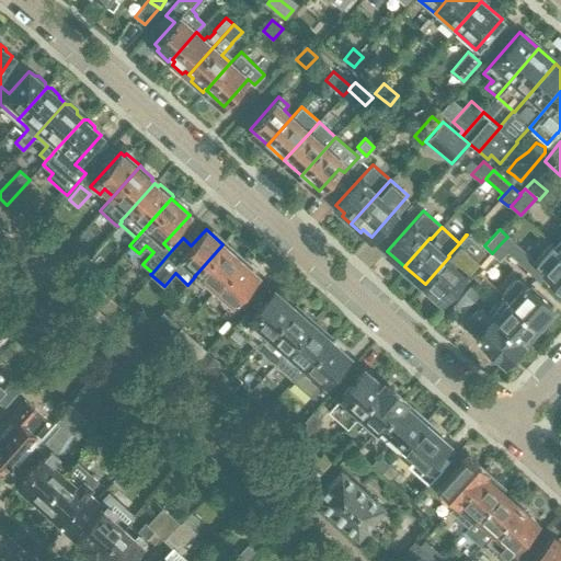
[(449,256),(425,284),(442,299),(483,251),(467,235),(460,242),(448,255),(449,256)]
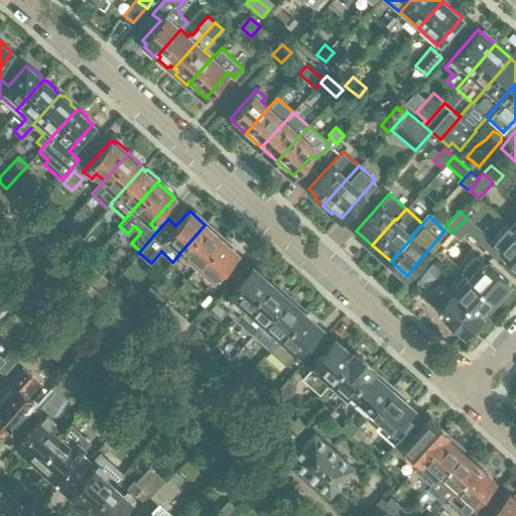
[(460,225),(467,231),(496,258),(504,250),(491,239),(491,240),(467,218),(460,225)]
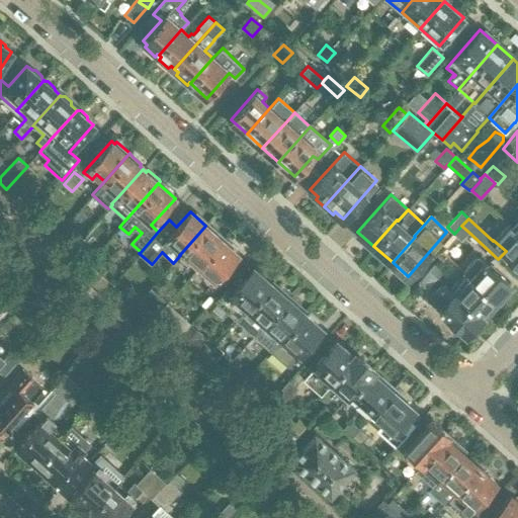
[(66,238),(74,228),(67,222),(59,231),(66,238)]
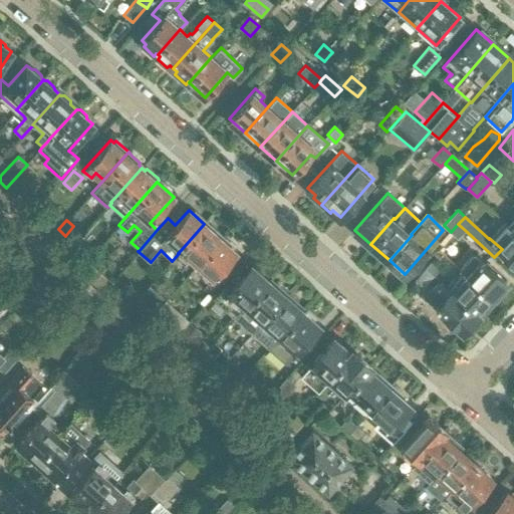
[(489,238),(502,249),(513,260),(513,230),(512,229),(511,228),(510,227),(508,225),(504,222),(494,233),(489,238)]
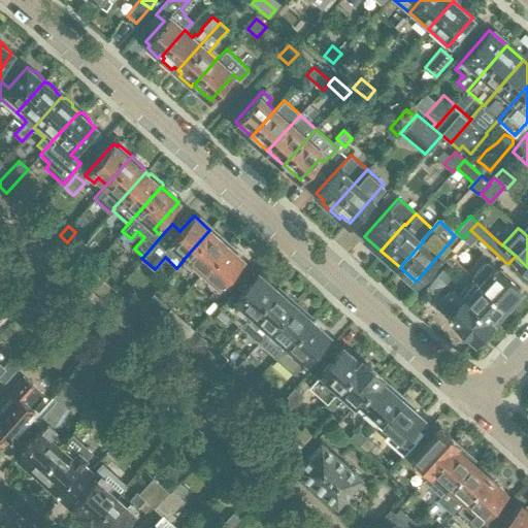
[(195,264),(202,271),(227,244),(209,230),(186,257),(184,259),(183,260),(184,260),(192,268),(195,264)]
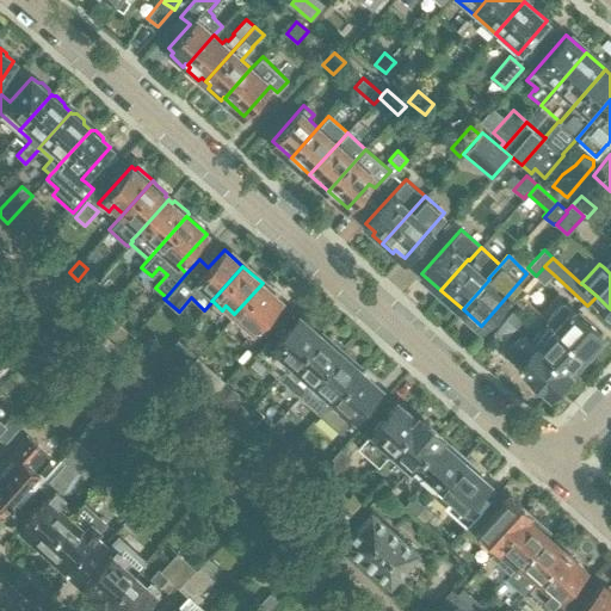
[(538,278),(529,289),(536,295),(545,285),(544,284),(553,273),(544,266),(536,276),(538,278)]
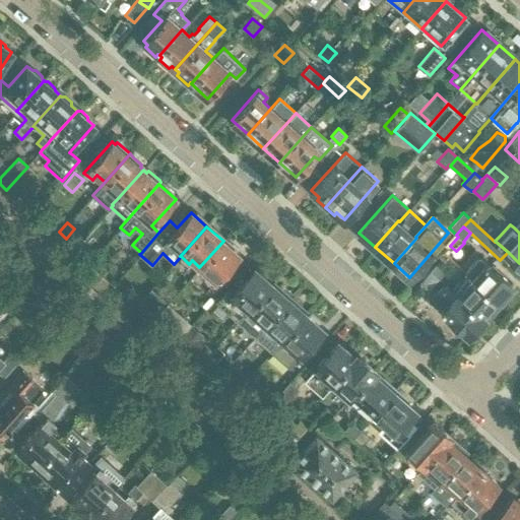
[(223,241),(199,267),(207,274),(203,278),(211,285),(239,255),(223,241)]
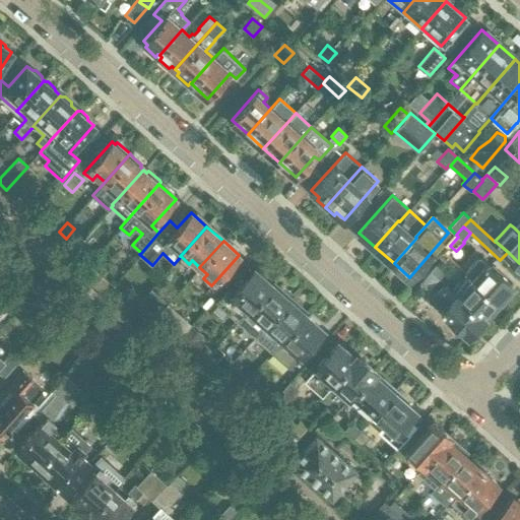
[(90,243),(79,255),(87,262),(98,250),(90,243)]
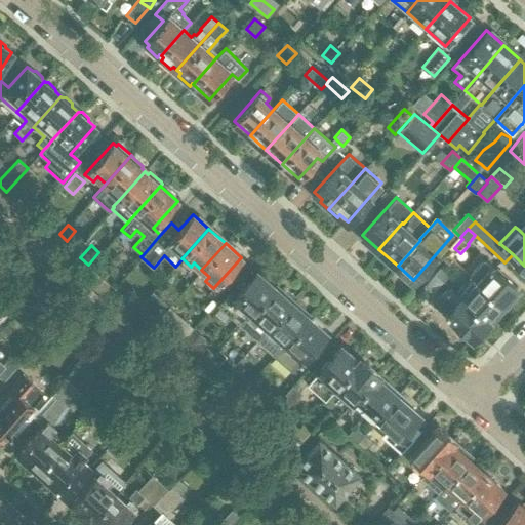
[(484,271),(479,276),(476,280),(501,304),(517,287),(485,258),(478,266),(484,271)]
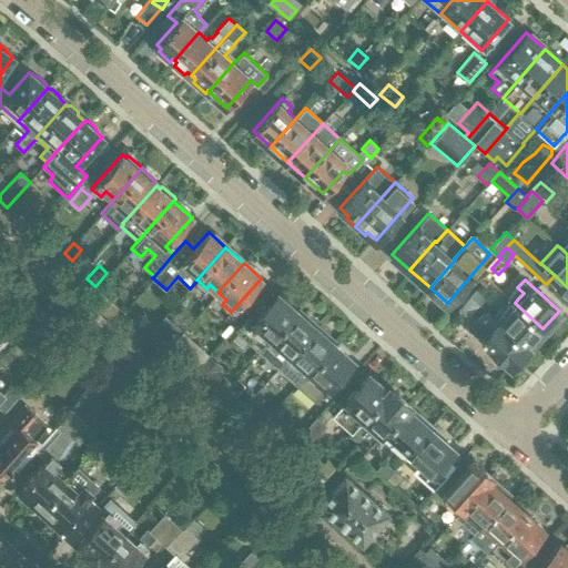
[(20,292),(13,285),(3,296),(10,303),(20,292)]
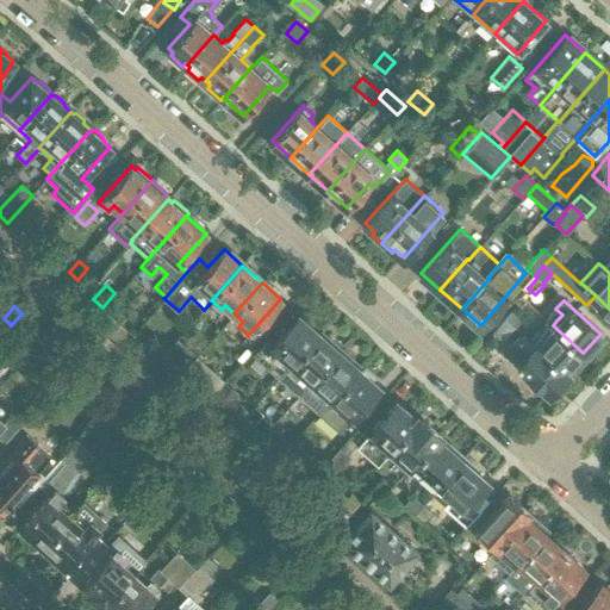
[(506,317),(516,327),(524,317),(514,307),(506,317)]
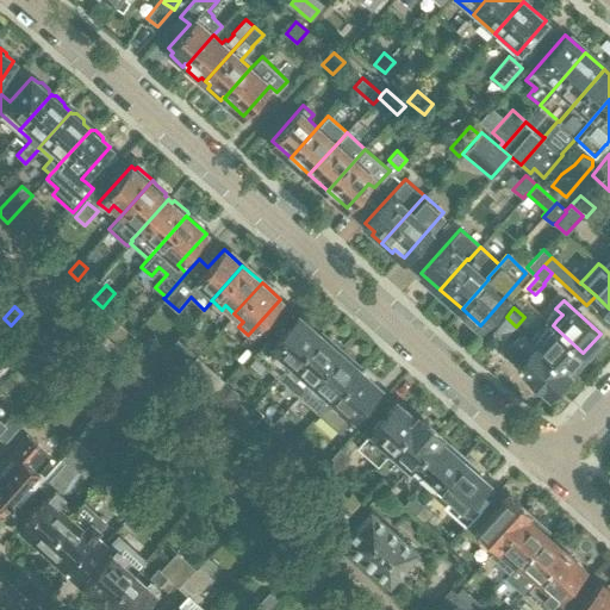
[(291,363),(317,332),(298,316),(272,344),(267,340),(254,355),(279,378),(292,363),(291,363)]
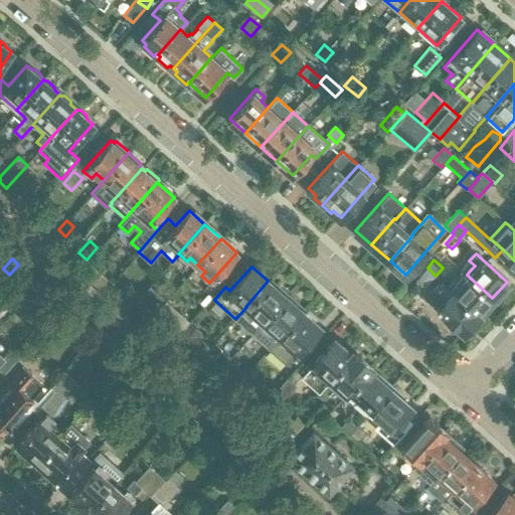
[(427,268),(417,278),(416,281),(424,288),(436,276),(427,268)]
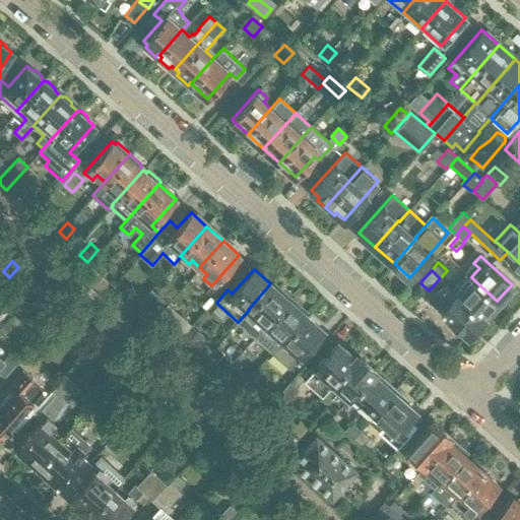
[(13,286),(27,299),(38,285),(24,273),(13,286)]
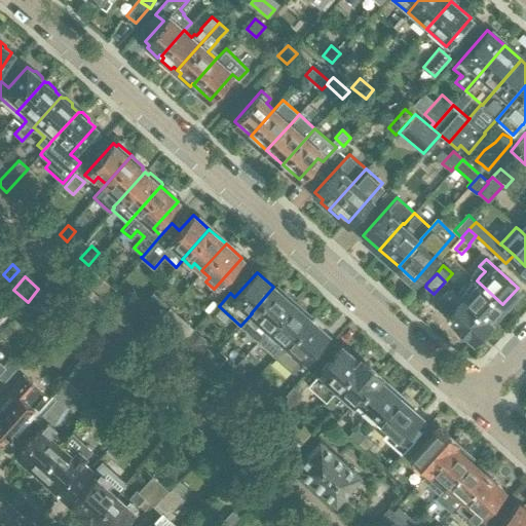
[(459,294),(483,315),(488,321),(502,304),(477,280),(474,277),(459,294)]
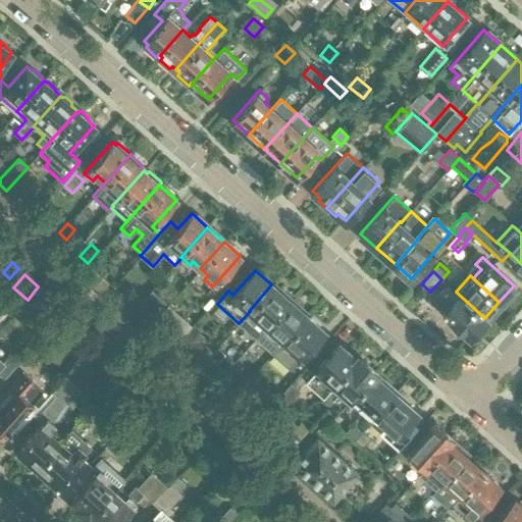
[(469,334),(484,318),(479,313),(448,283),(431,301),(469,334)]
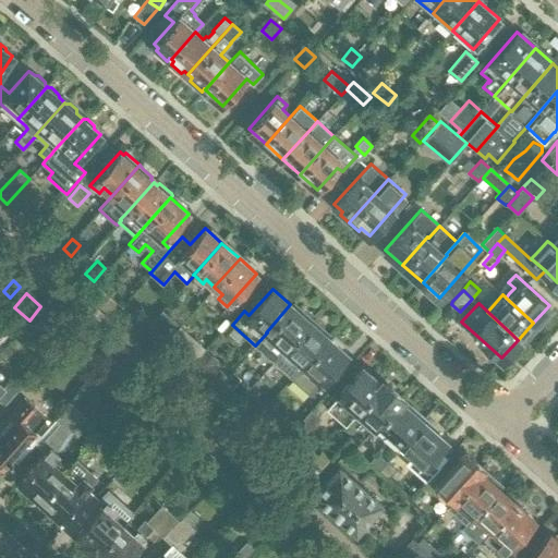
[(274,361),(308,320),(290,304),(266,332),(267,332),(255,346),(274,361)]
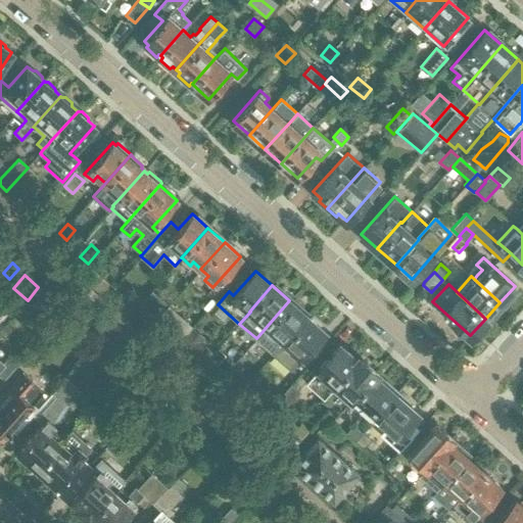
[(151,319),(167,301),(152,289),(137,306),(151,319)]
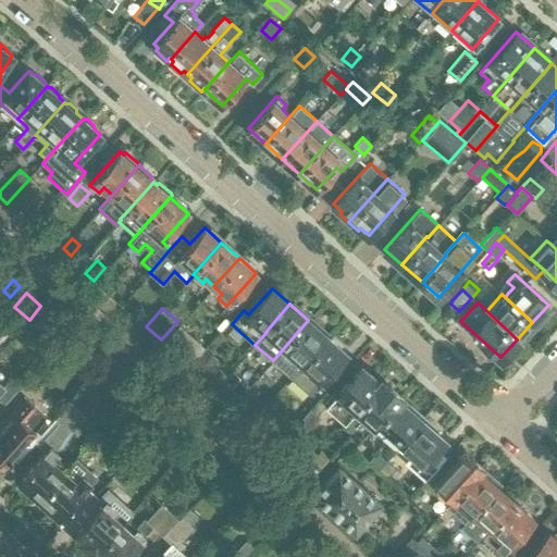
[(302,364),(327,337),(308,320),(273,360),(292,376),(302,363),(302,364)]
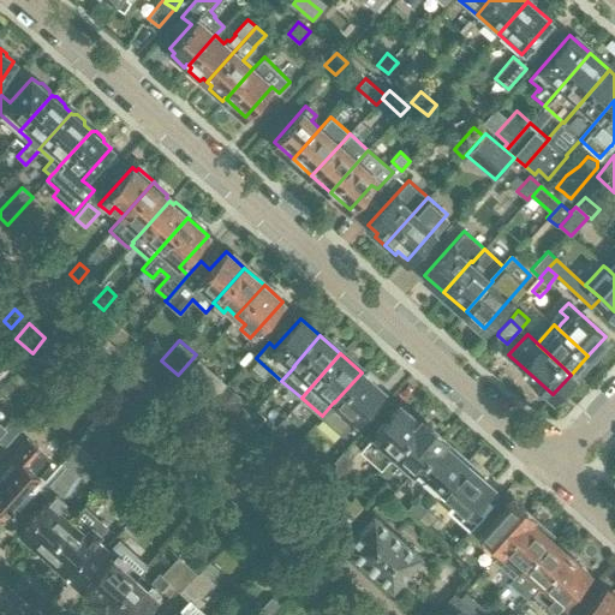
[(209,404),(214,398),(226,383),(198,358),(180,378),(209,404)]
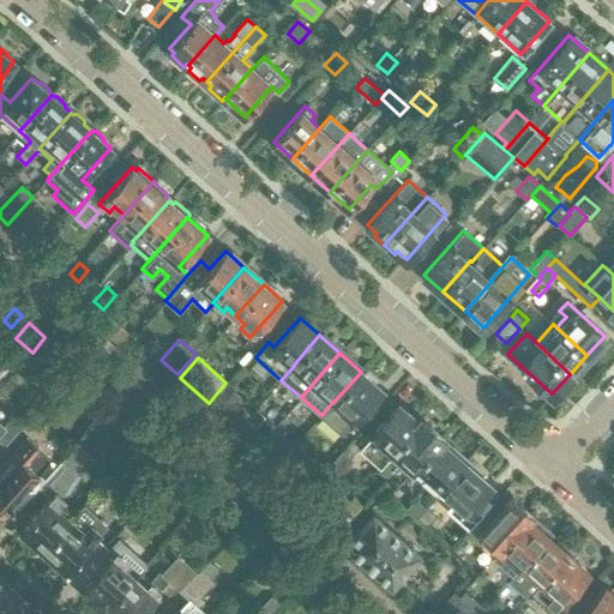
[(333,402),(333,401),(321,415),(341,432),(380,389),(361,372),(333,402)]
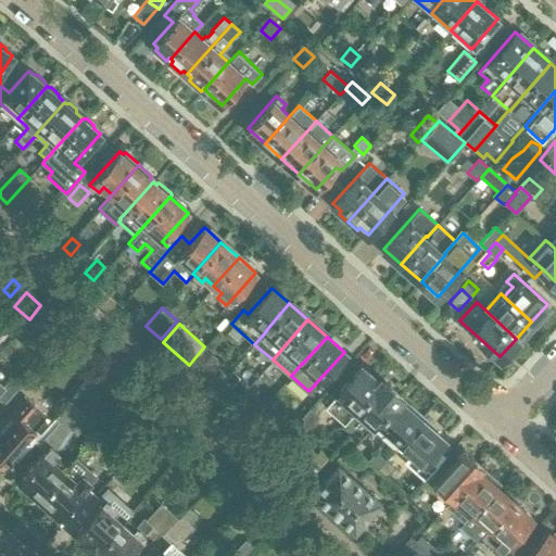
[(202,377),(205,380),(218,366),(213,362),(216,357),(205,348),(189,365),(202,377)]
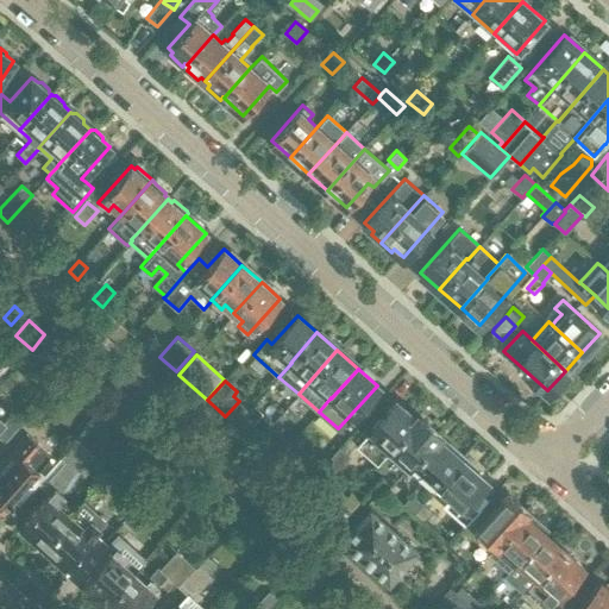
[(414,418),(395,401),(357,444),(377,462),(389,449),(415,419),(414,418)]
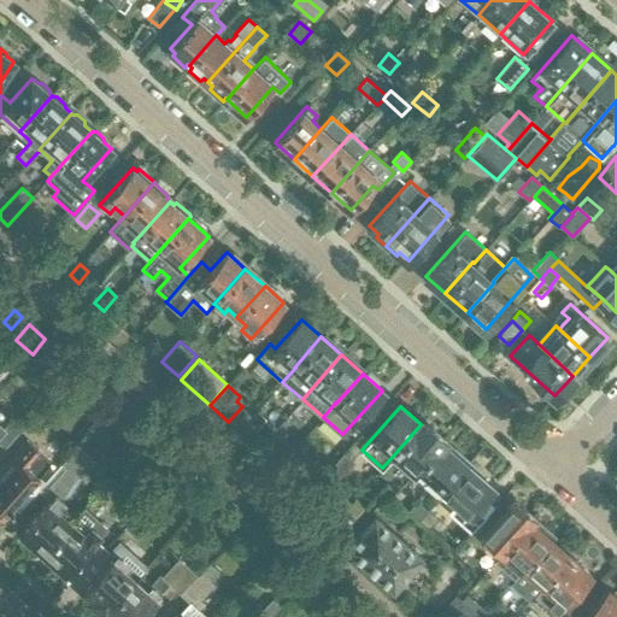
[(239,430),(247,421),(251,416),(241,407),(229,422),(231,424),(239,430)]
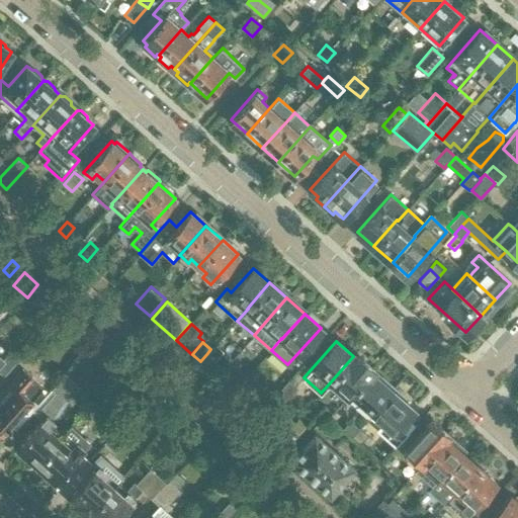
[(5,359),(0,355),(0,371),(4,375),(19,359),(11,352),(5,359)]
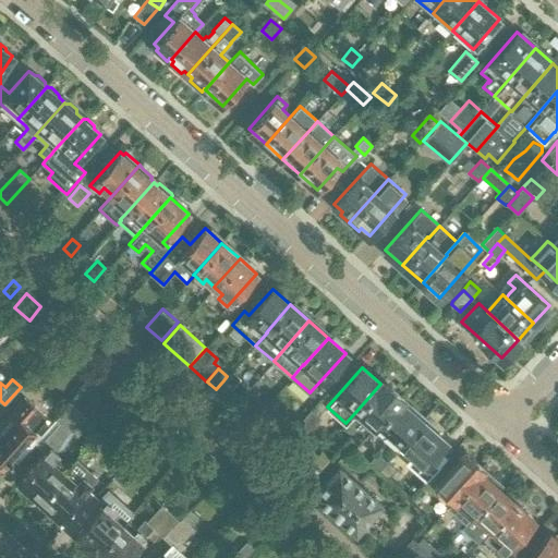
[(379,423),(399,400),(401,397),(383,379),(379,383),(380,384),(356,411),(376,428),(380,424),(379,423)]
